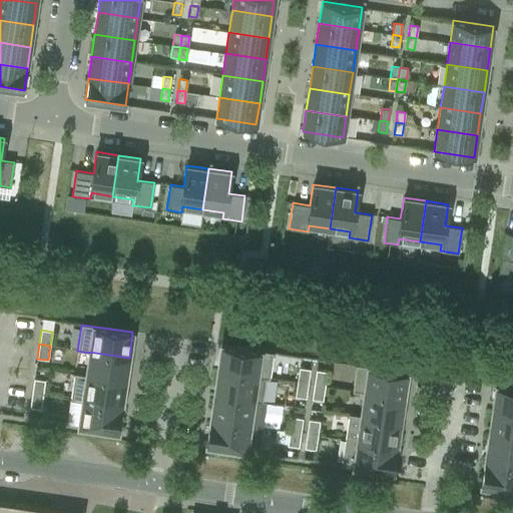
[(221,345),(217,371),(258,376),(258,377),(269,379),(273,353),(221,345)]
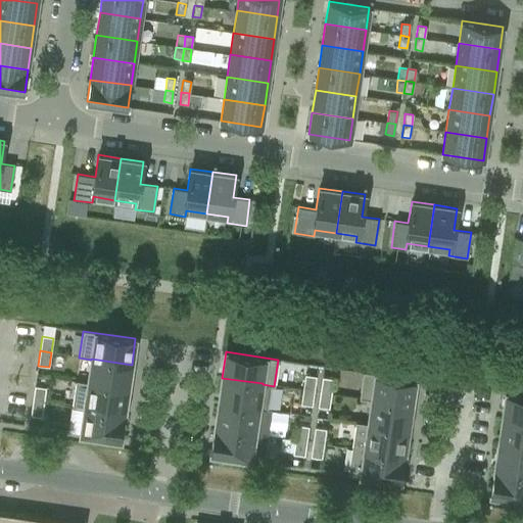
[(88,383),(128,389),(132,365),(91,359),(91,360),(88,383)]
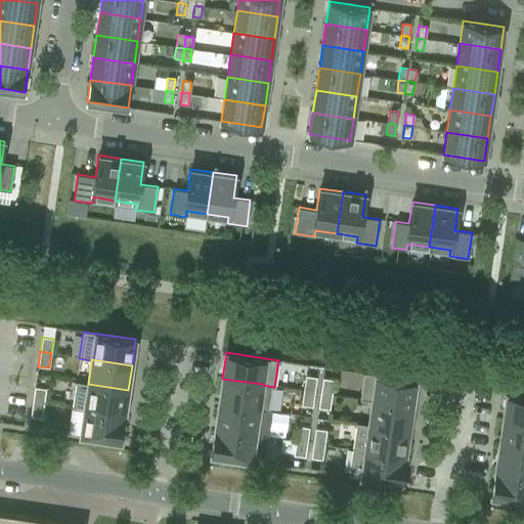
[(363,373),(359,399),(372,401),(372,400),(412,406),(416,381),(363,373)]
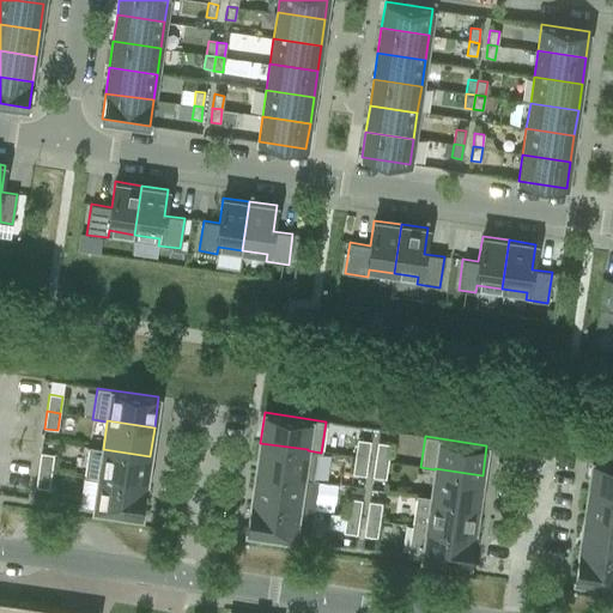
[(354,456),(368,459),(370,442),(357,439),(354,456)]
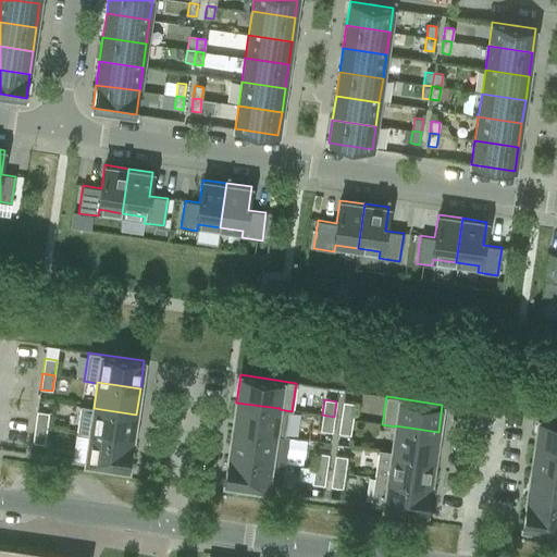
[(353,419),(355,404),(343,401),(341,418),(353,419)]
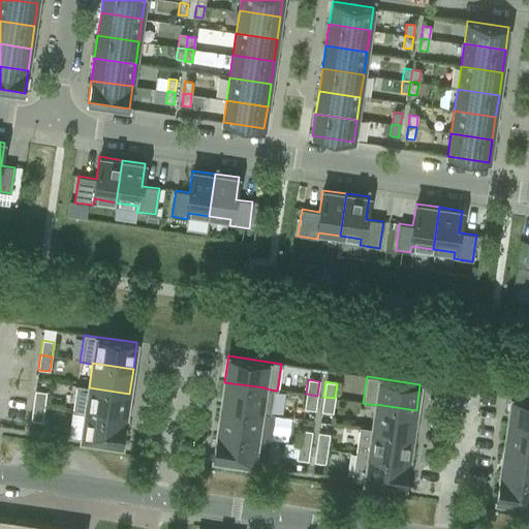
[(224,382),(220,407),(261,413),(261,412),(266,389),(266,387),(224,382)]
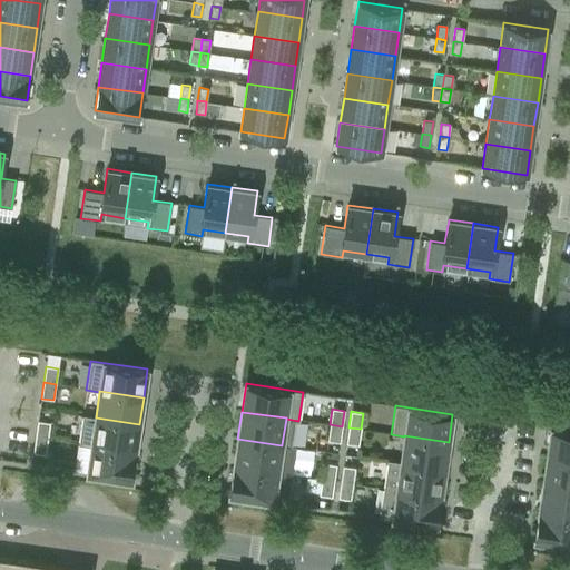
[(82,415),(78,444),(91,446),(91,445),(136,452),(139,424),(96,418),(82,415)]
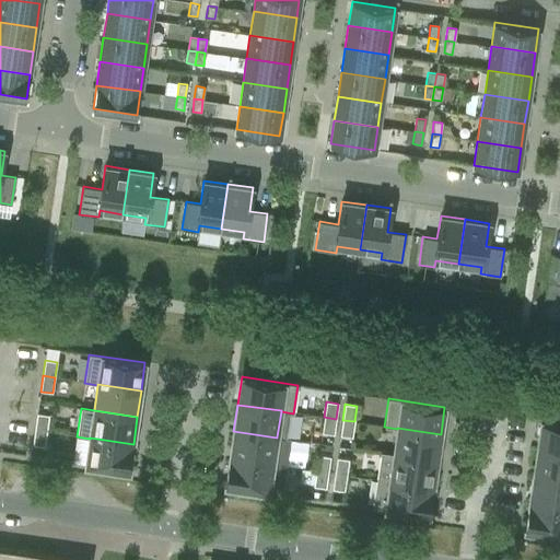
[(37,413),(34,429),(46,431),(49,416),(37,413)]
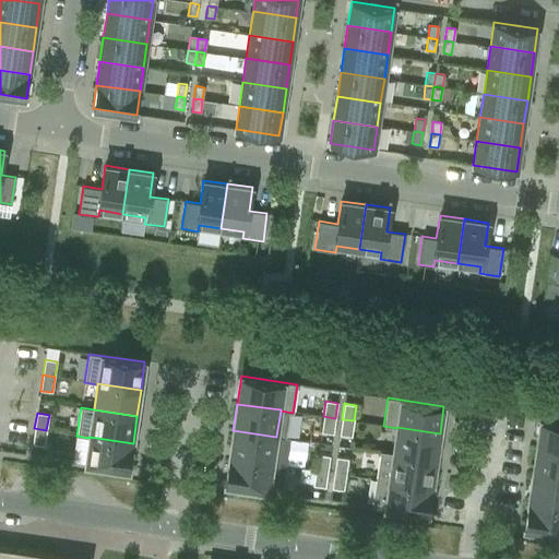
[(335,418),(323,416),(321,431),(333,433),(335,418)]
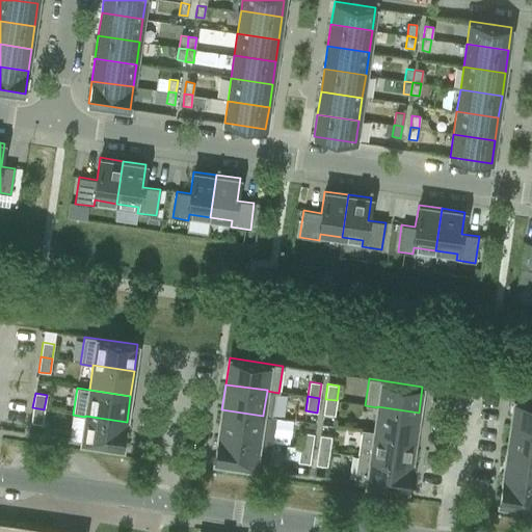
[(337,400),(325,399),(323,414),(335,416),(337,400)]
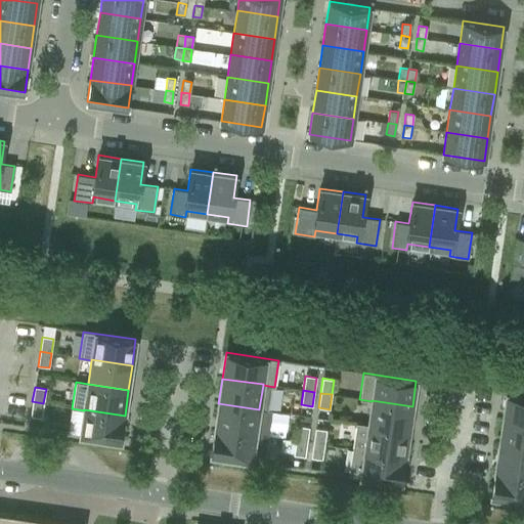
[(523,396),(507,394),(503,420),(523,423),(523,396)]
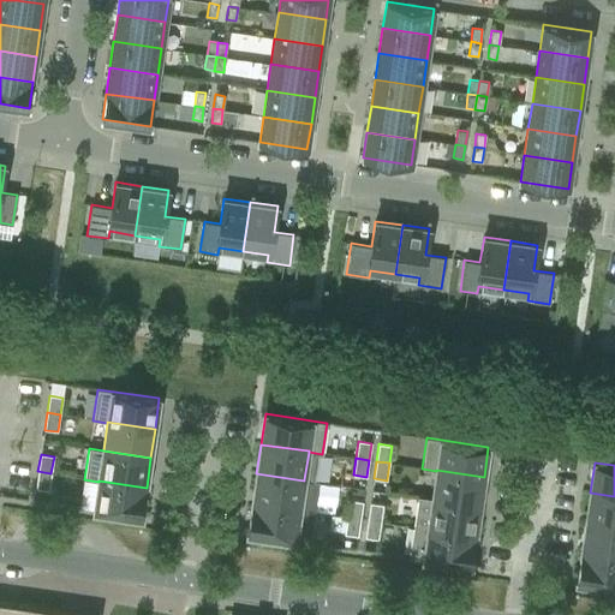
[(433,499),(431,500),(479,507),(484,477),(436,470),(436,471),(433,499)]
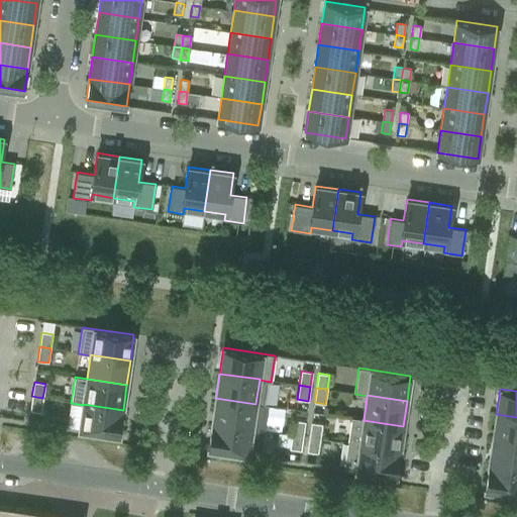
[(42,398),(31,396),(29,411),(40,412),(42,398)]
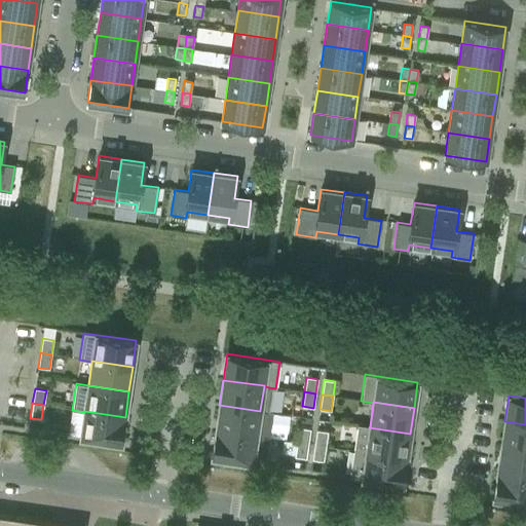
[(219,405),(216,430),(268,438),(272,412),(260,410),(260,411),(219,405)]
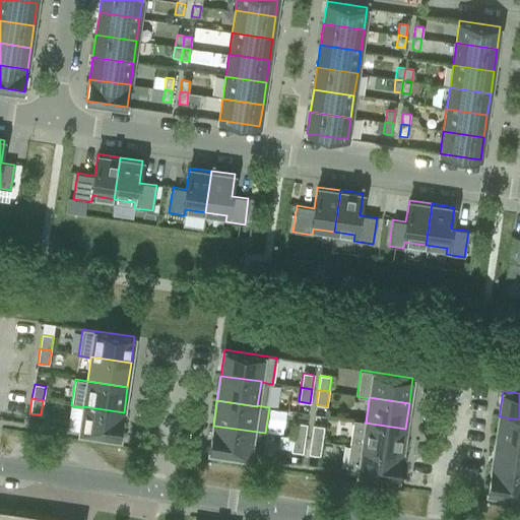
[(83,407),(79,432),(120,438),(124,412),(83,406),(83,407)]
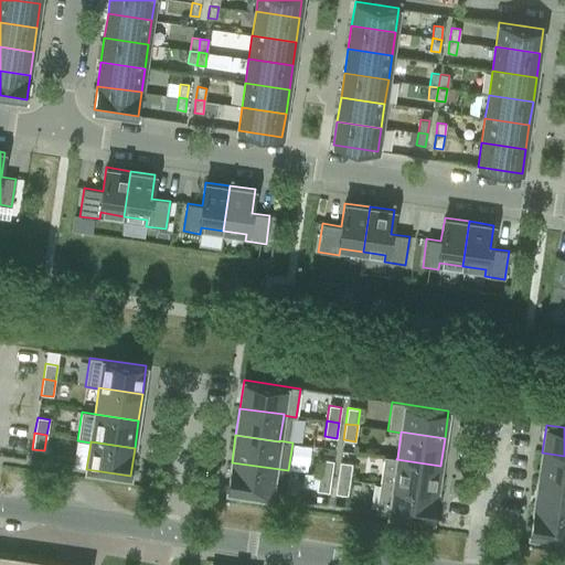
[(564,456),(542,452),(537,480),(564,483),(564,456)]
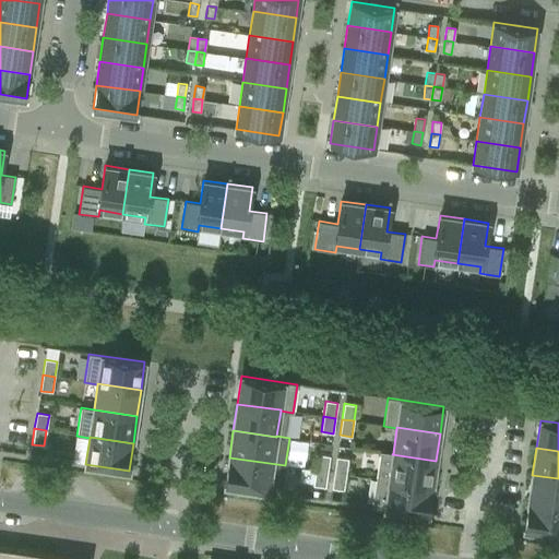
[(380,451),(376,479),(432,487),(436,461),(392,454),(393,453),(380,451)]
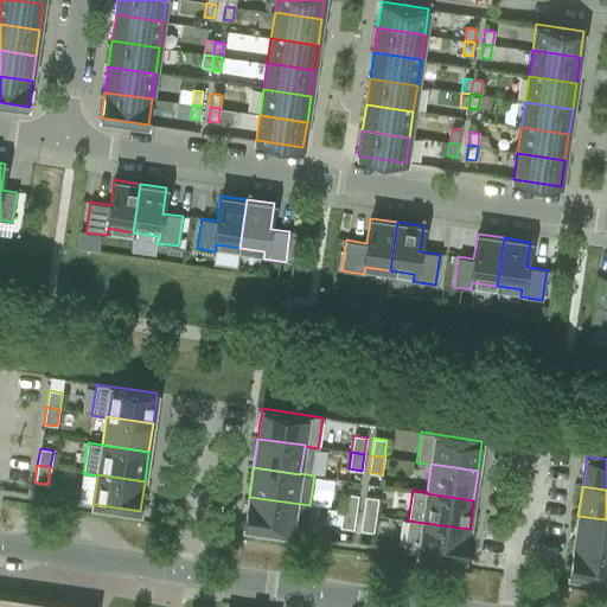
[(343,510),(356,512),(358,496),(345,493),(343,510)]
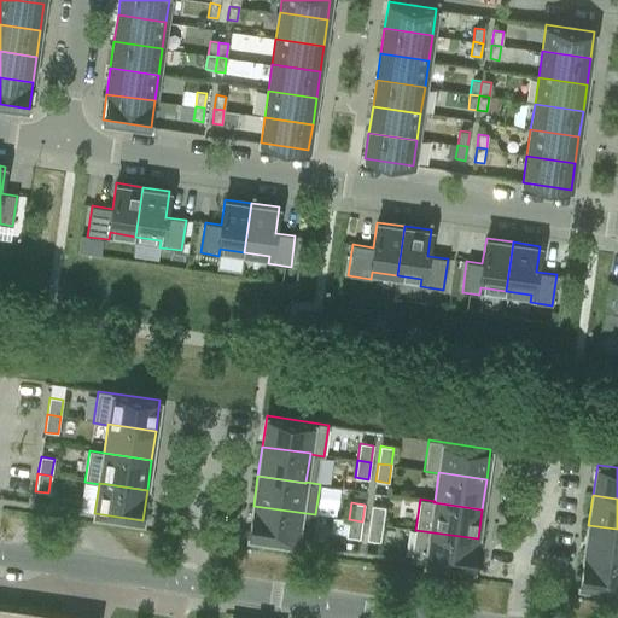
[(254,506),(249,536),(312,544),(315,514),(254,506)]
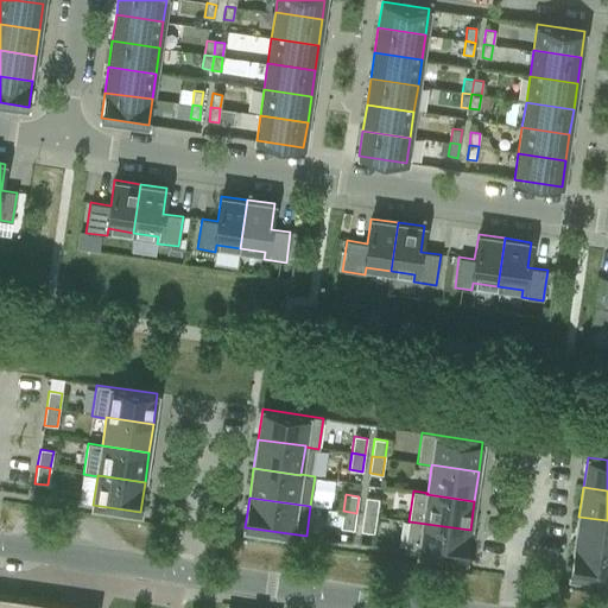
[(377,515),(379,499),(366,498),(362,514),(377,515)]
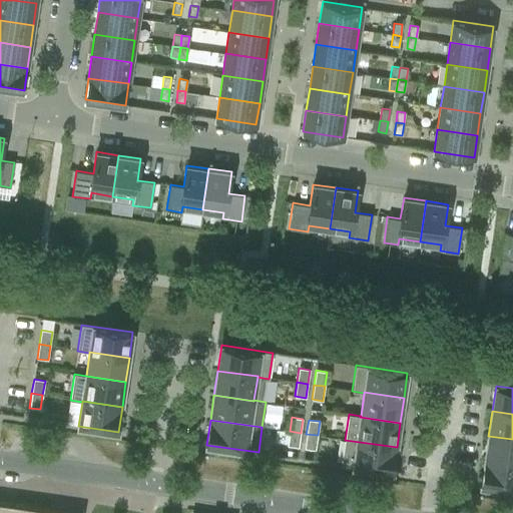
[(301,433),(290,431),(288,446),(299,447),(301,433)]
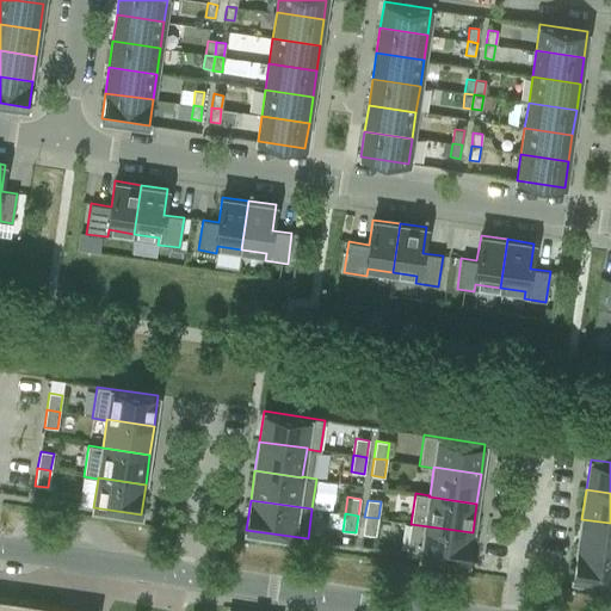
[(378,518),(364,517),(362,534),(375,536),(378,518)]
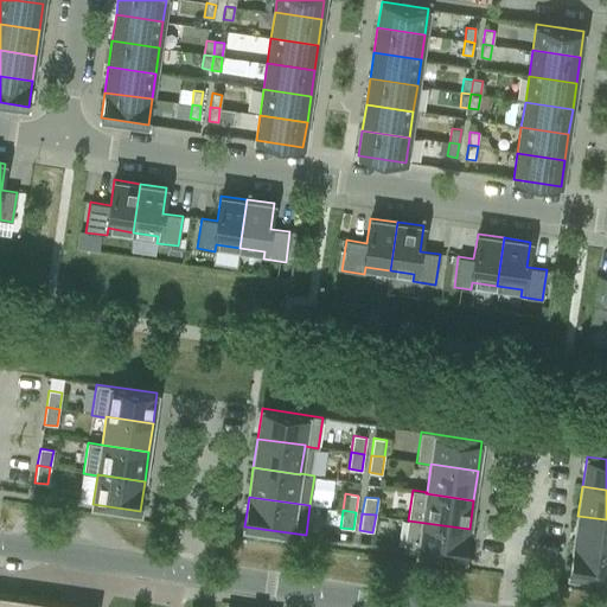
[(606,519),(577,516),(574,544),(606,549),(606,519)]
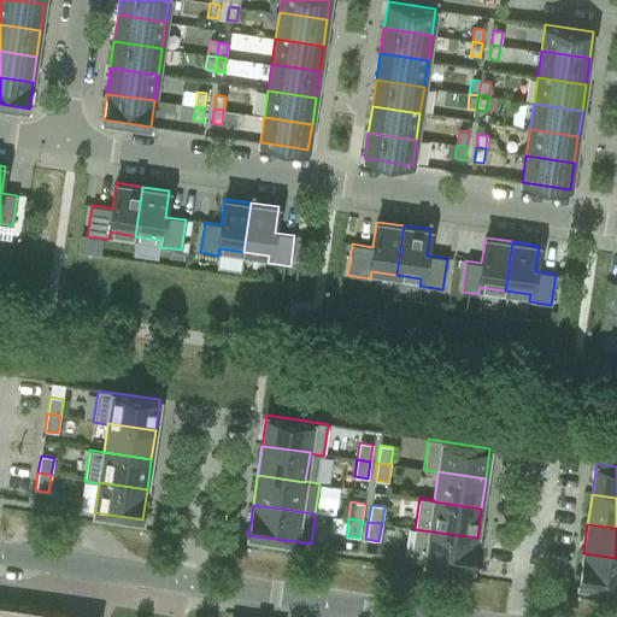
[(415,529),(410,559),(472,568),(477,538),(415,529)]
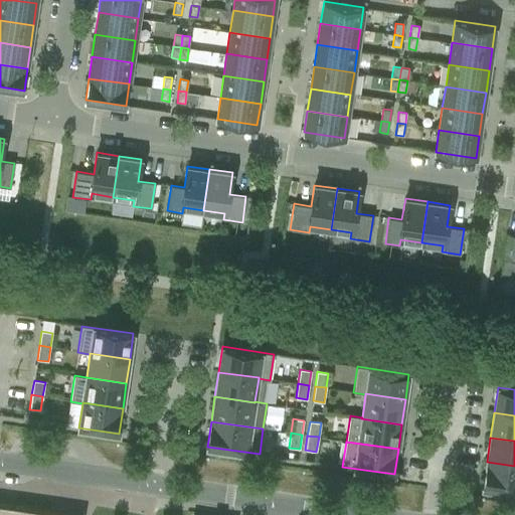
[(514,466),(487,462),(483,487),(514,492),(514,466)]
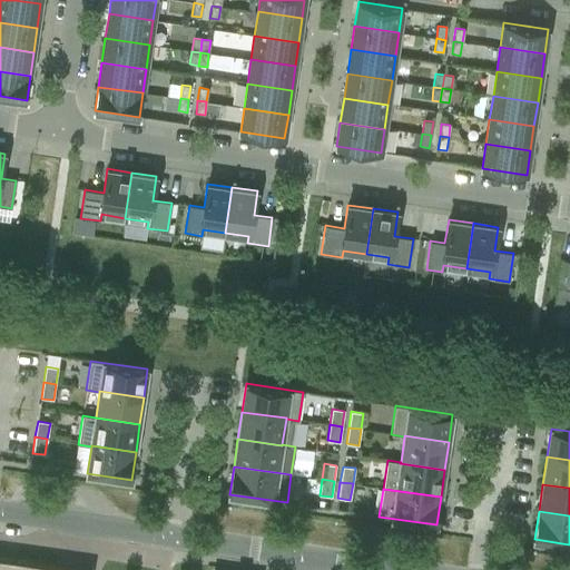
[(0,569),(79,569),(69,568),(0,558),(0,569)]
